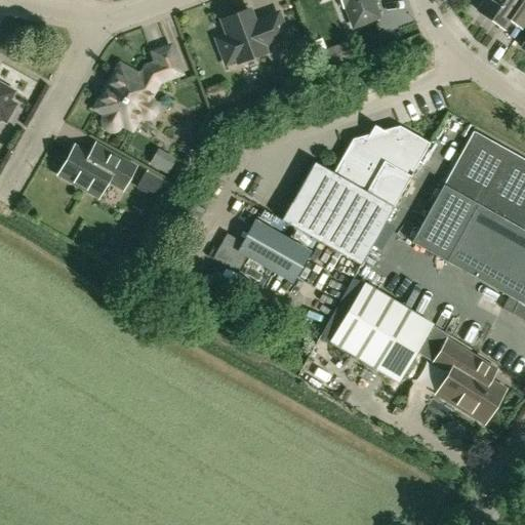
[(339,0),(342,7),(346,6),(353,27),(378,17),(371,0),(339,0)]
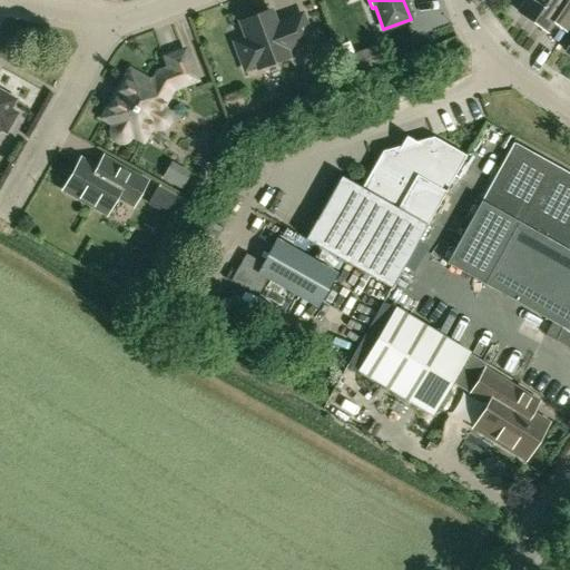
[(569,0),(528,0),(519,13),(546,31),(553,21),(564,29),(569,21),(569,0)]
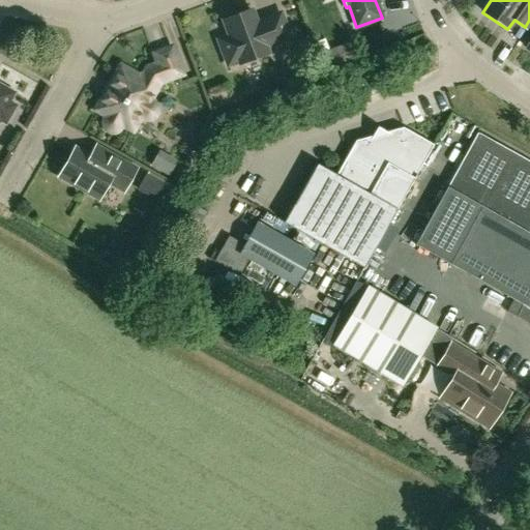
[(252,10),(224,21),(231,39),(227,41),(225,45),(224,49),(225,52),(226,56),(230,58),(234,59),(238,58),(240,64),(268,54),(266,48),(290,38),(281,13),(261,21),(263,25),(257,27),(252,10)]
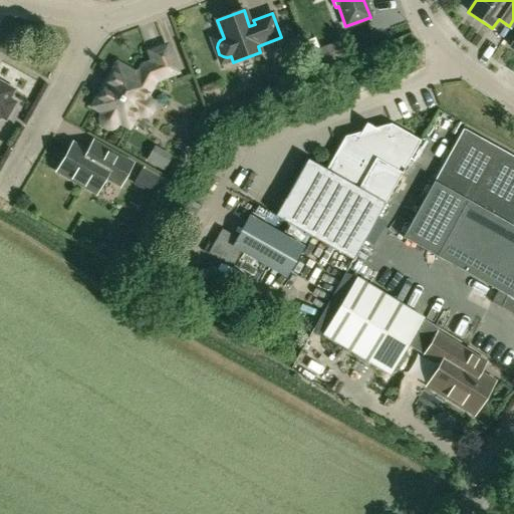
[(339,40),(306,53),(312,69),(345,56),(339,40)]
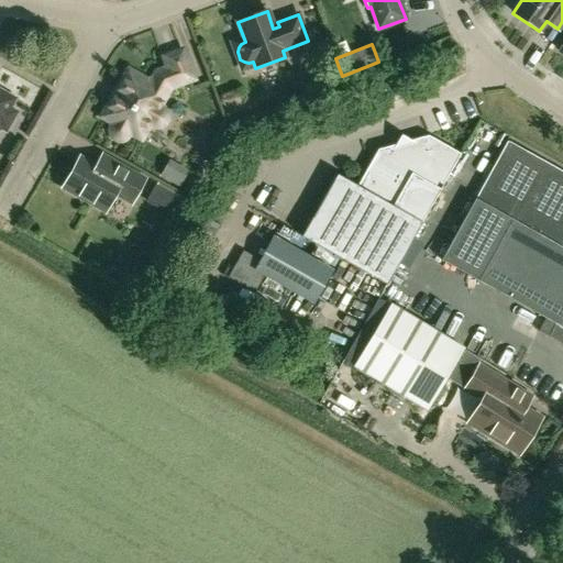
[(152,73),(147,81),(129,72),(111,101),(108,103),(106,108),(105,113),(102,117),(114,123),(112,128),(111,133),(113,138),(118,140),(123,140),(128,136),(130,132),(141,139),(150,123),(154,125),(158,127),(163,124),(166,120),(165,114),(163,110),(158,108),(170,87),(192,79),(183,52),(165,58),(167,65),(157,68),(155,69),(154,72),(152,73)]
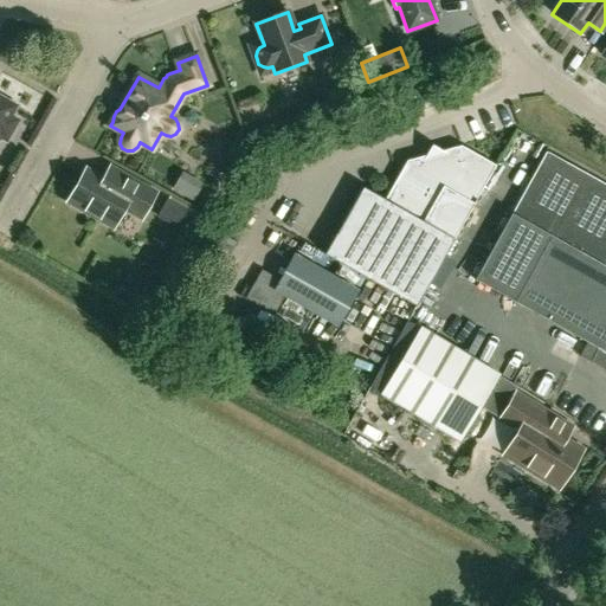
[(0,134),(13,113),(12,113),(10,103),(0,97),(0,134)]
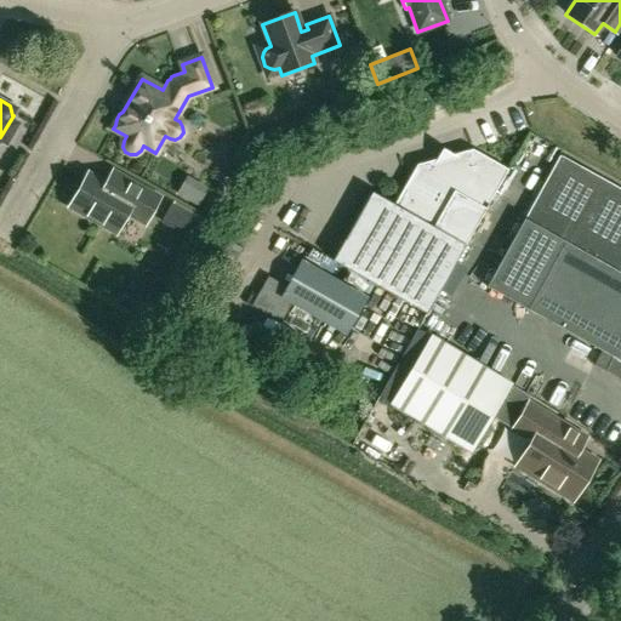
[(535,178),(546,154),(534,149),(523,174),(535,178)]
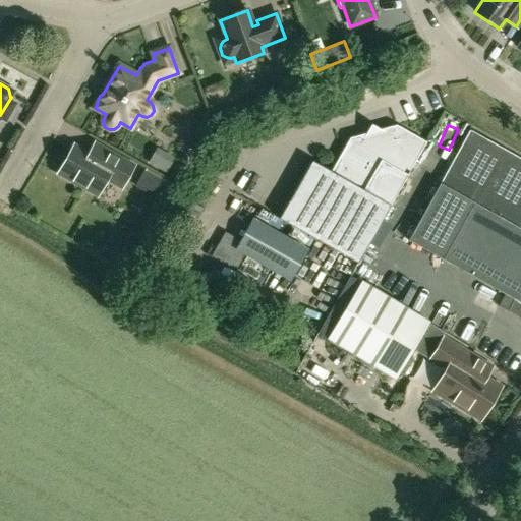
[(350,138),(331,173),(311,162),(289,203),(288,201),(279,219),(357,264),(426,142),(396,126),(380,130),(373,127),(369,128),(366,134),(350,138)]
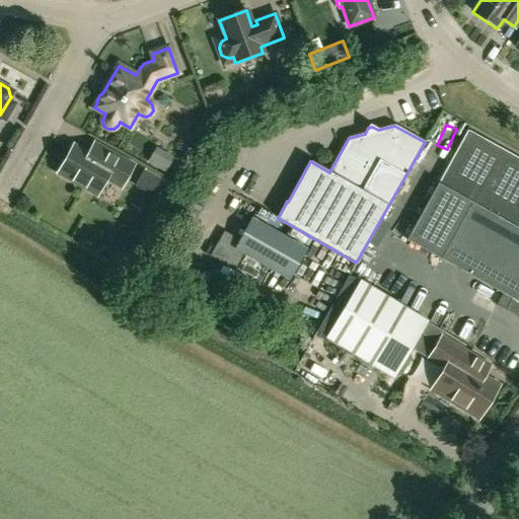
[(518,158),(467,130),(405,240),(511,299),(505,310),(518,318),(518,158)]
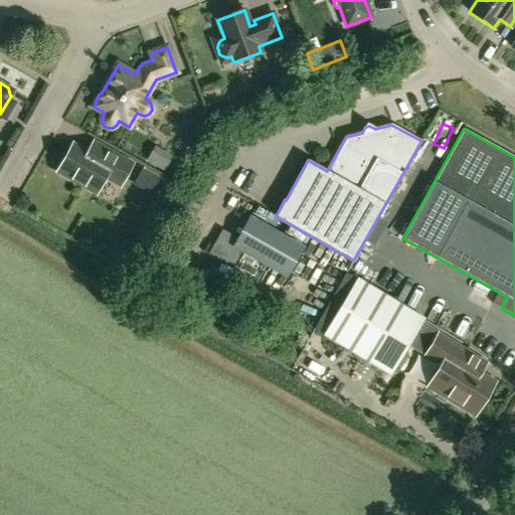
[(121,186),(132,165),(93,142),(87,153),(72,145),(57,171),(97,193),(106,177),(121,186)]
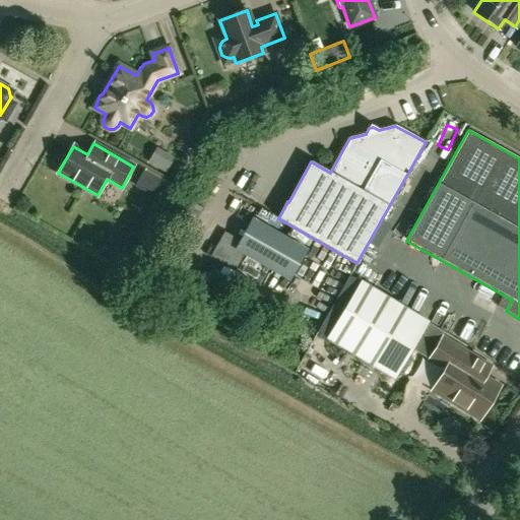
[(143,171),(135,187),(158,199),(167,183),(143,171)]
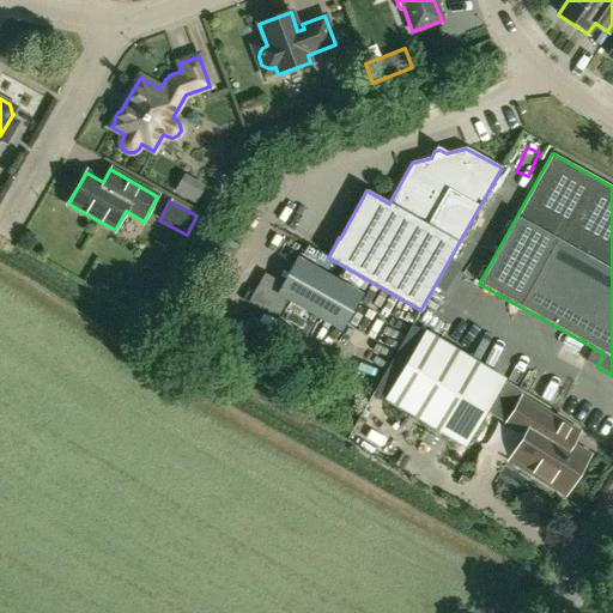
[(281,286),(265,277),(252,302),(275,315),(286,298),(341,331),(362,295),(297,259),(281,286)]
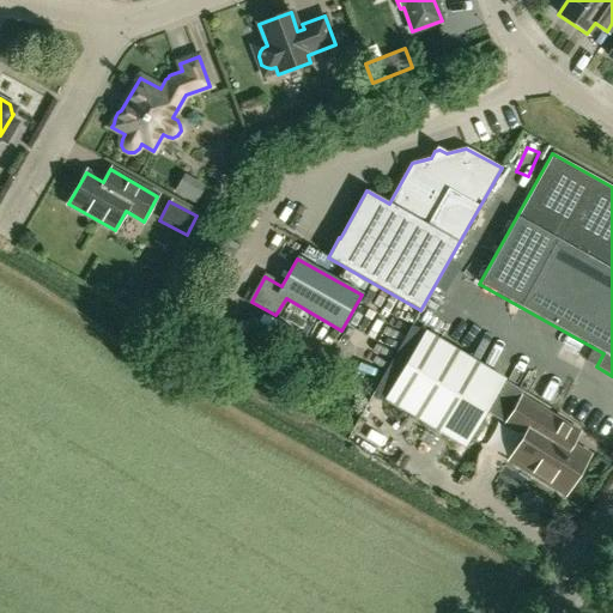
[(505,380),(425,332),(384,399),(465,447),(505,380)]
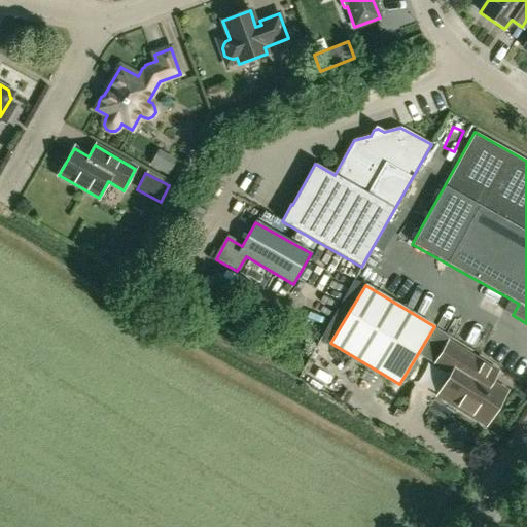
[(503,394),(490,386),(498,373),(449,343),(434,365),(448,373),(437,392),(452,400),(487,422),(486,425),(506,391),(505,391),(503,394)]
